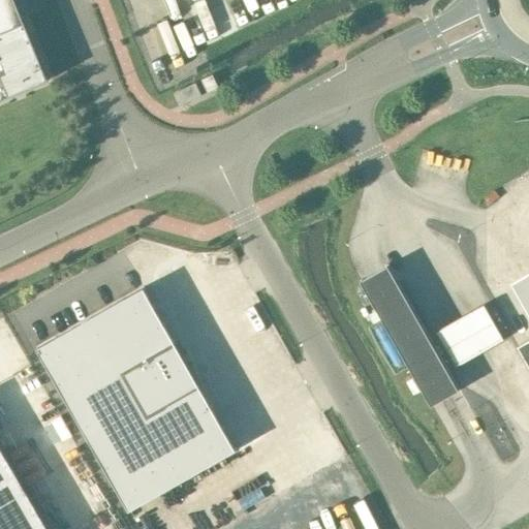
[(0,0),(0,99),(50,80),(16,0),(0,0)]
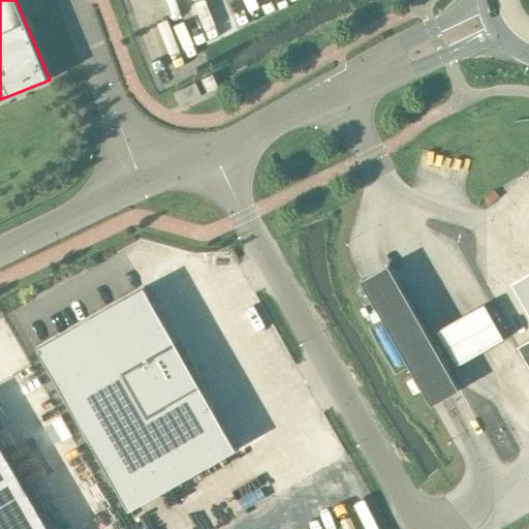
[(201,79),(208,92),(218,88),(213,74),(201,79)]
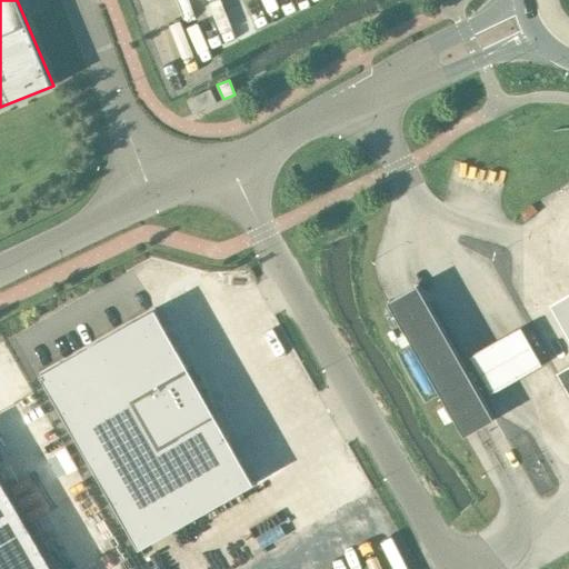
[(191,98),(198,111),(217,102),(210,89),(191,98)]
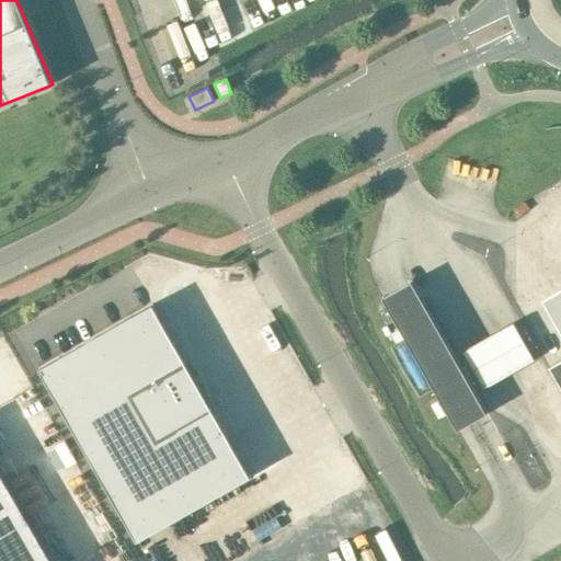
[(382,298),(457,431),(488,413),(412,281),(382,298)]
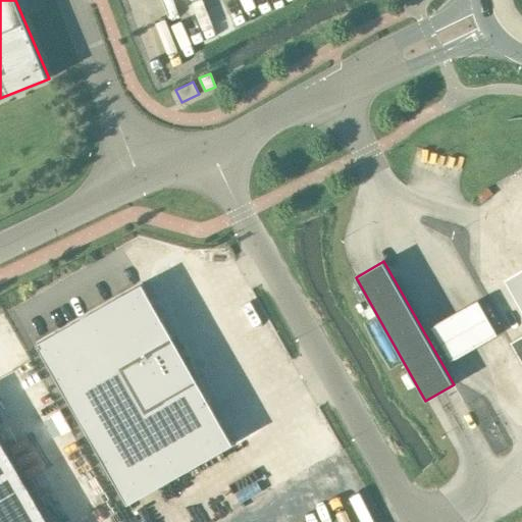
[(521,268),(505,279),(521,309),(521,268)]
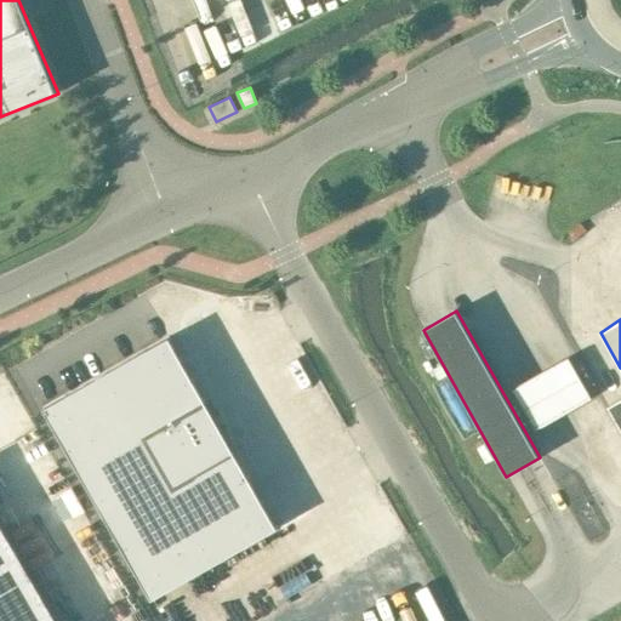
[(44,408),(152,599),(278,528),(169,337),(44,408)]
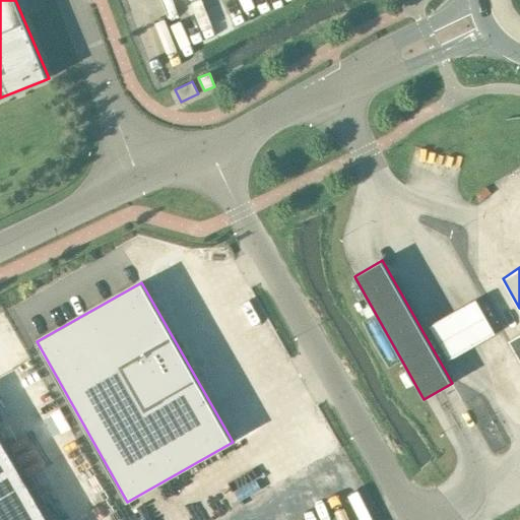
[(477,305),(435,328),(452,359),(495,335),(477,305)]
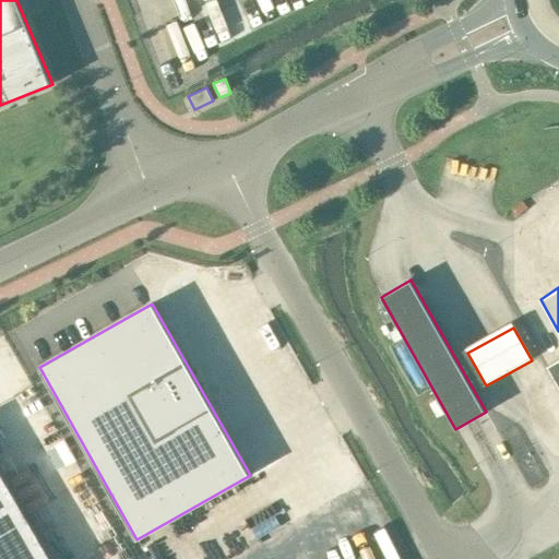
[(558,359),(547,366),(558,387),(558,359)]
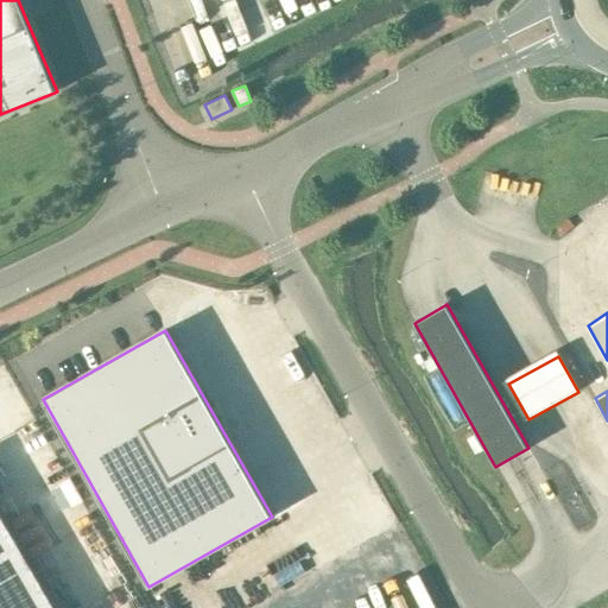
[(58,607),(0,508),(0,607),(58,607)]
